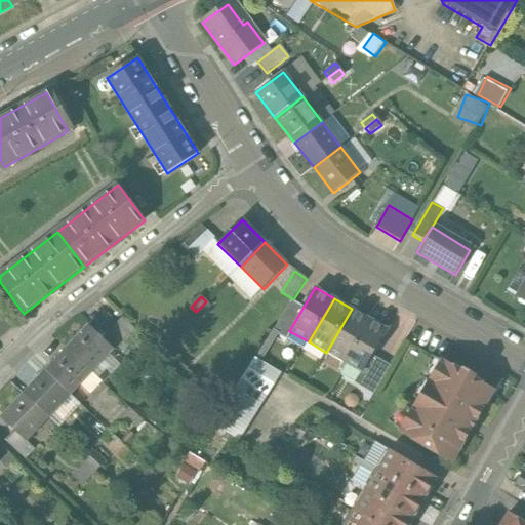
[(293,300),(273,332),(286,340),(291,332),(289,331),(304,307),(293,300)]
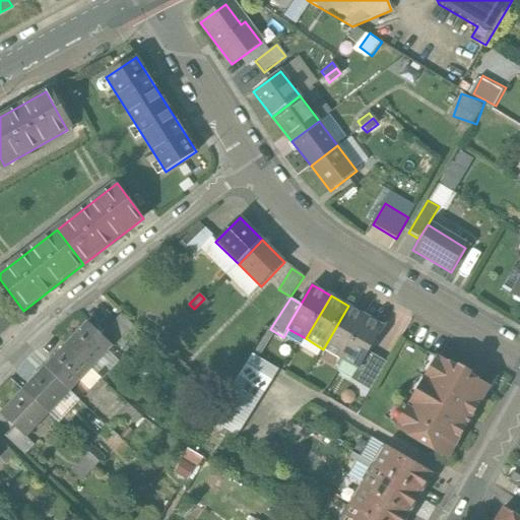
[(209,304),(204,299),(194,309),(199,314),(209,304)]
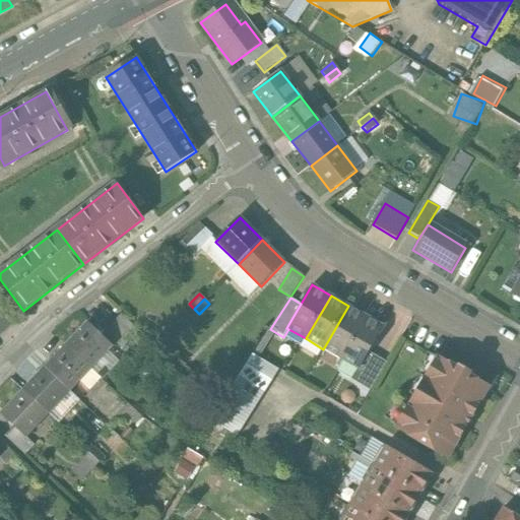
[(0,304),(0,333),(15,318),(0,304)]
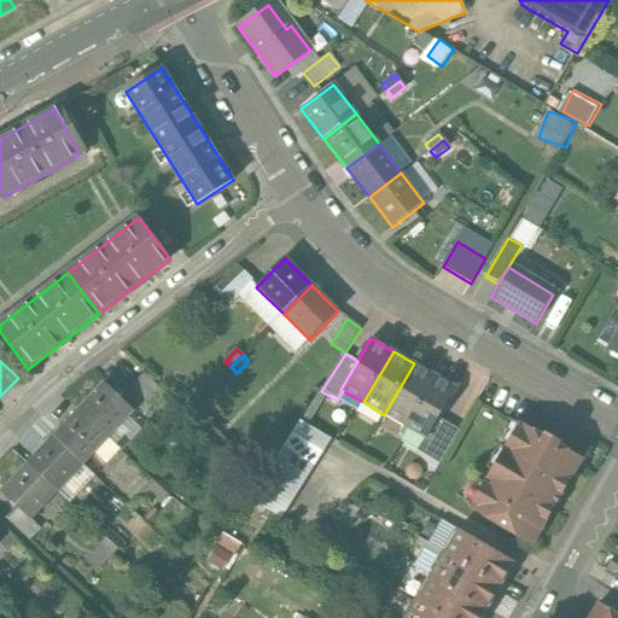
[(414,363),(384,415),(404,427),(435,375),(414,363)]
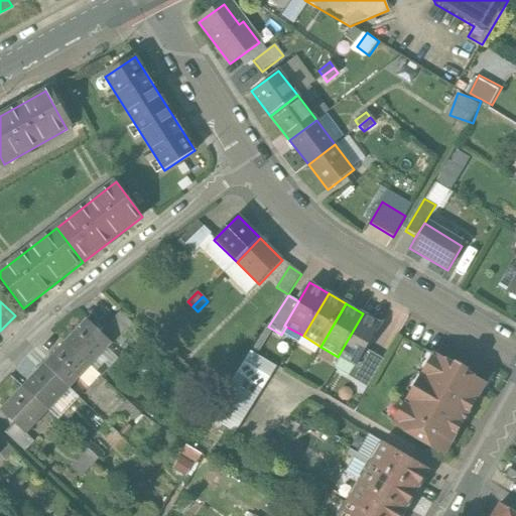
[(338,357),(335,362),(336,369),(349,376),(351,373),(355,367),(356,367),(366,350),(381,324),(363,313),(338,357)]
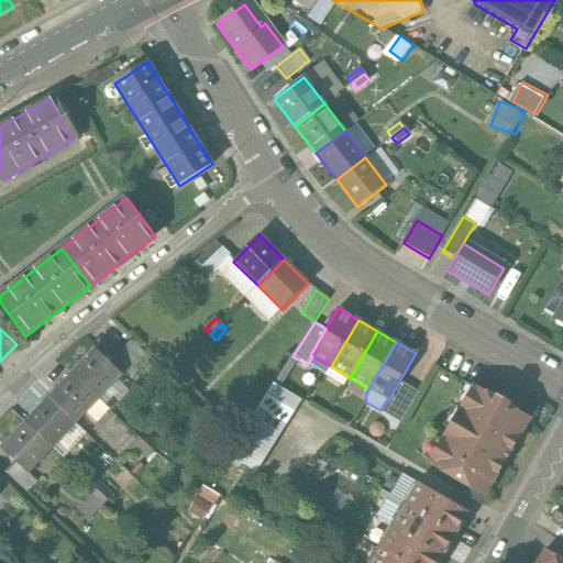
[(120,375),(95,350),(72,374),(98,398),(120,375)]
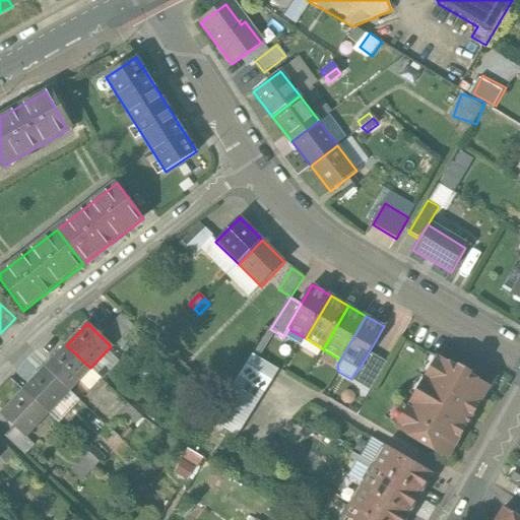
[(90,368),(66,345),(45,368),(68,391),(90,368)]
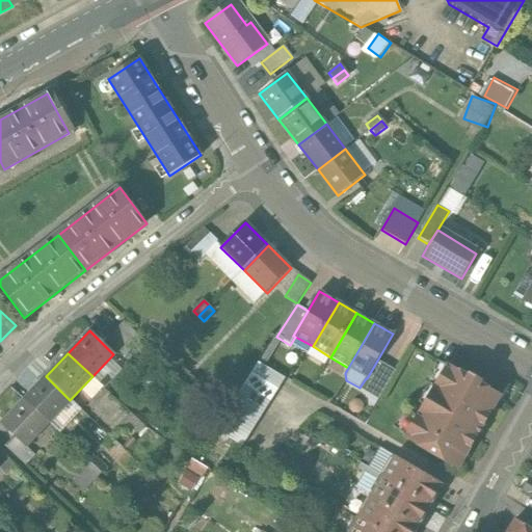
[(396,371),(377,361),(367,378),(366,378),(362,384),(381,396),(396,371)]
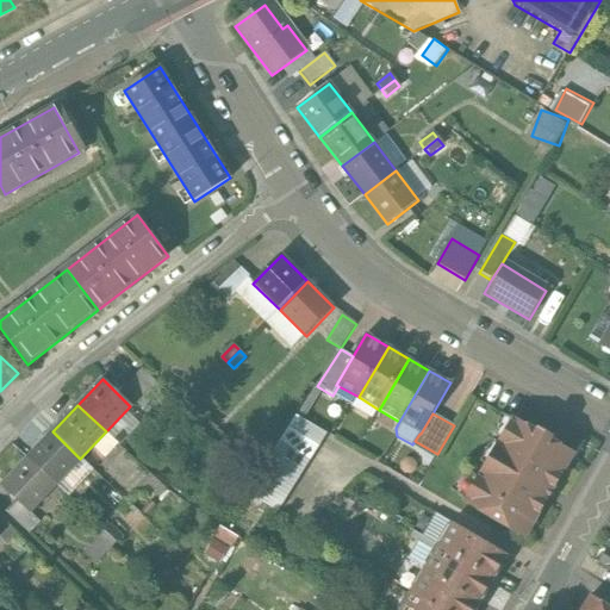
[(327,434),(297,417),(288,430),(318,448),(327,434)]
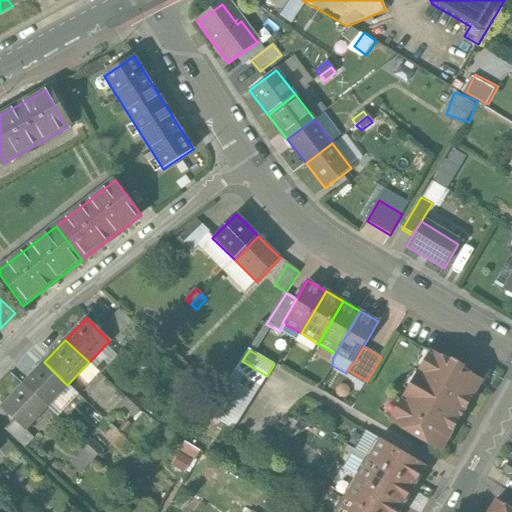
[(420,375),(410,391),(408,390),(392,418),(411,429),(409,433),(420,440),(423,436),(441,446),(448,433),(451,434),(460,419),(457,418),(461,411),(464,412),(473,397),(470,395),(479,381),(461,370),(463,367),(452,361),(450,364),(430,352),(418,374),(420,375)]
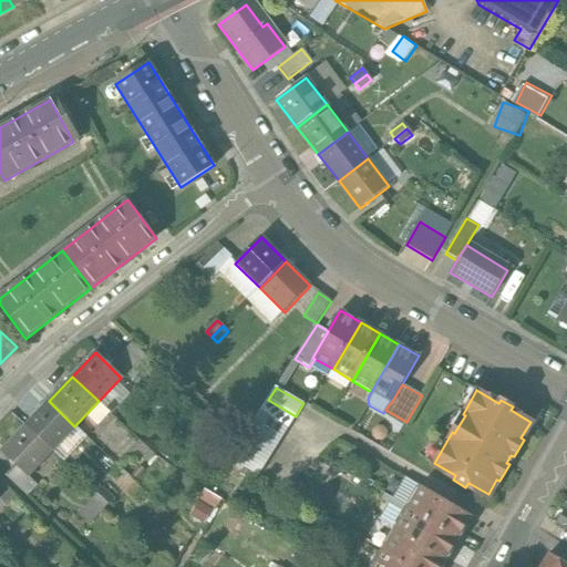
[(296,416),(268,400),(260,412),(288,428),(296,416)]
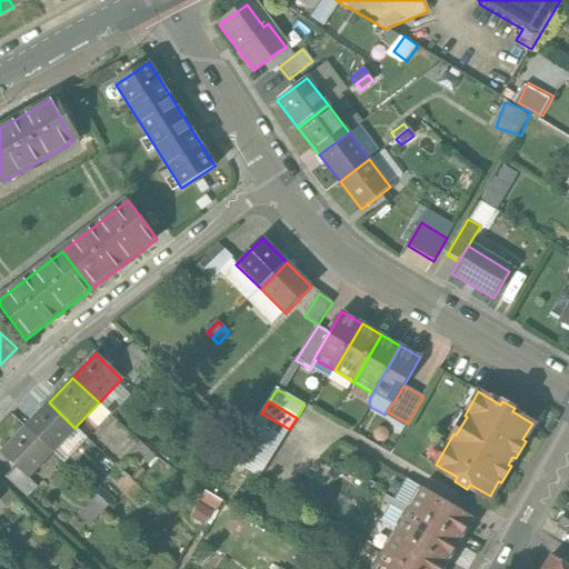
[(75,428),(49,402),(26,427),(51,452),(75,428)]
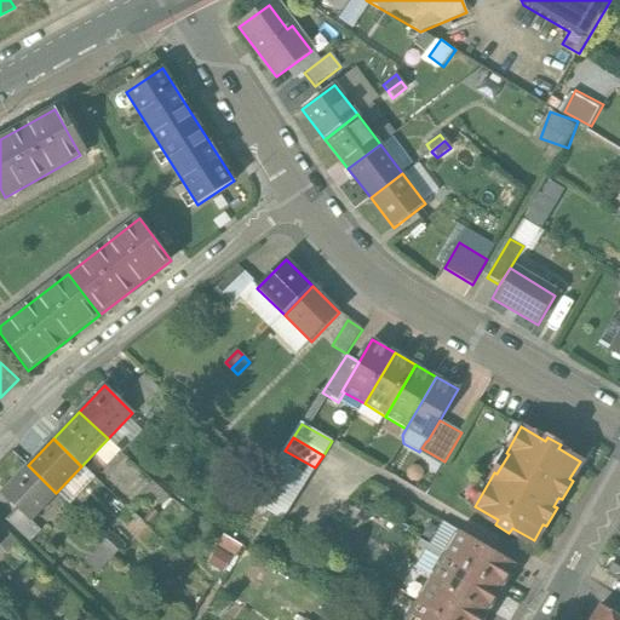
[(315,468),(285,451),(276,464),(306,482),(315,468)]
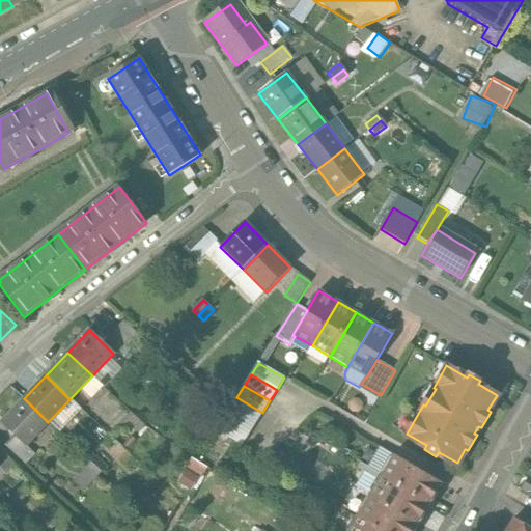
[(262,413),(236,397),(229,409),(256,423),(262,413)]
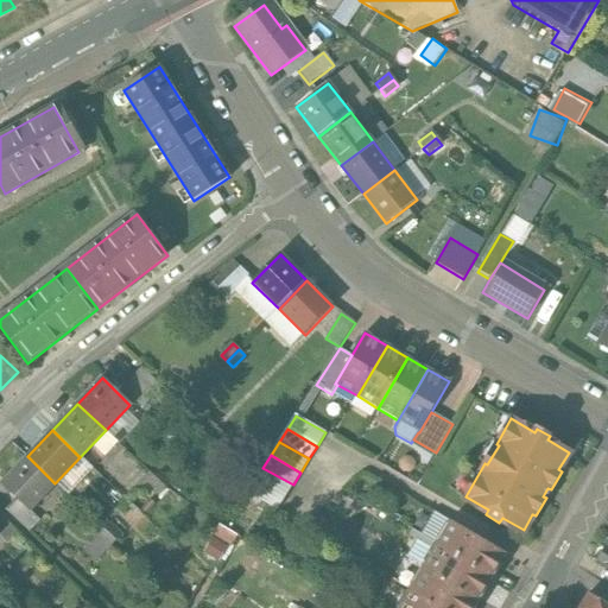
[(27,456),(0,485),(29,511),(55,483),(27,456)]
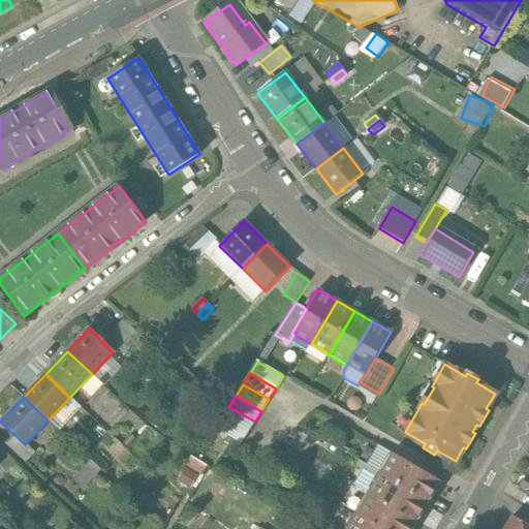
[(255,422),(228,407),(222,418),(248,433),(255,422)]
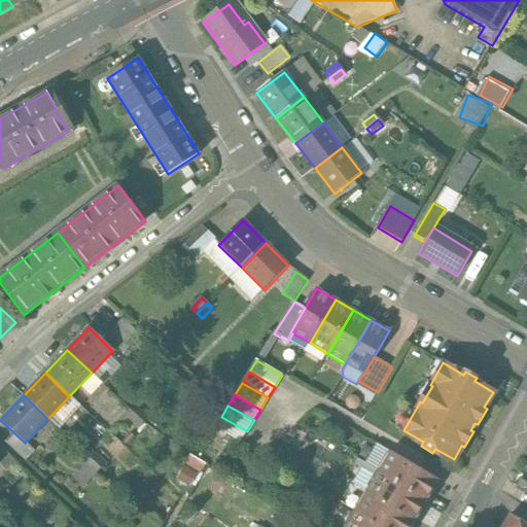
[(147,418),(137,408),(133,413),(143,423),(147,418)]
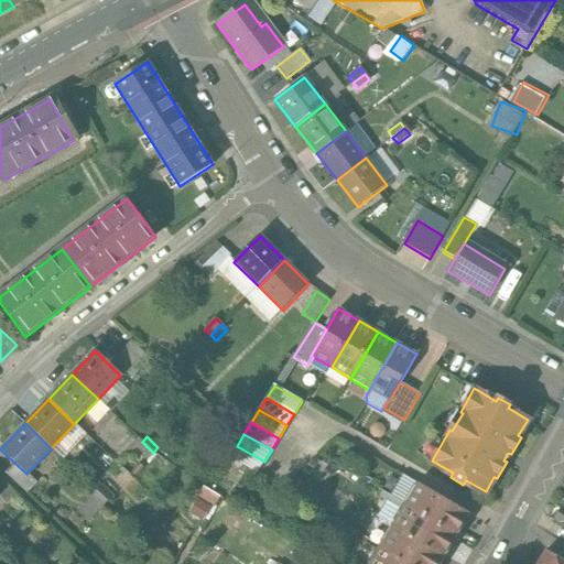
[(153,453),(142,442),(137,447),(148,458),(153,453)]
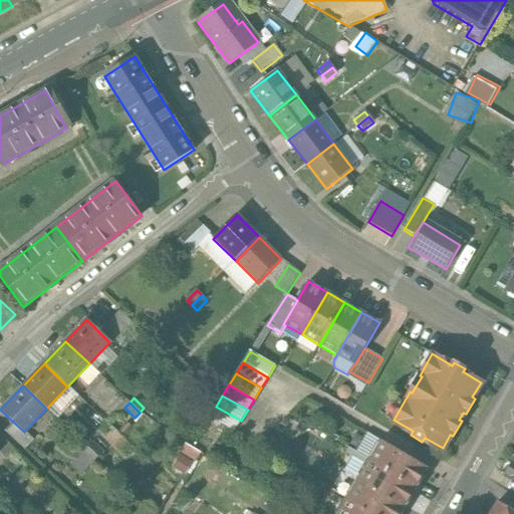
[(241,421),(216,407),(208,418),(234,433),(241,421)]
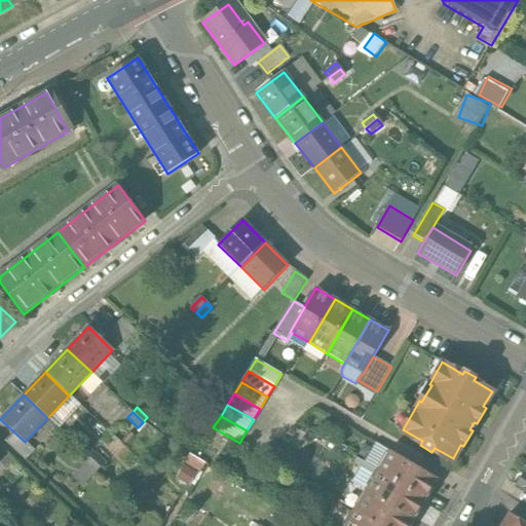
[(15,460),(0,445),(0,465),(5,471),(15,460)]
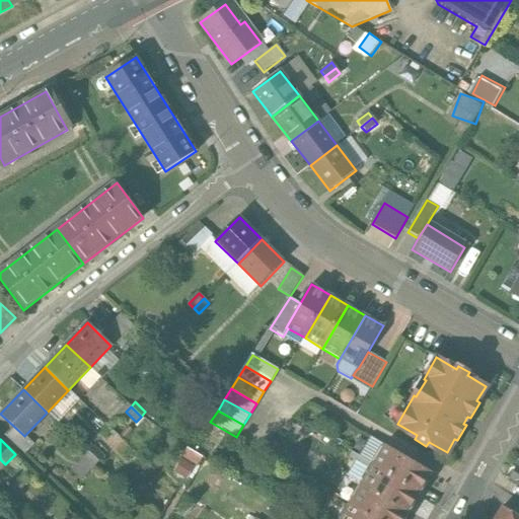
[(432,472),(384,445),(373,464),(420,493),(432,472)]
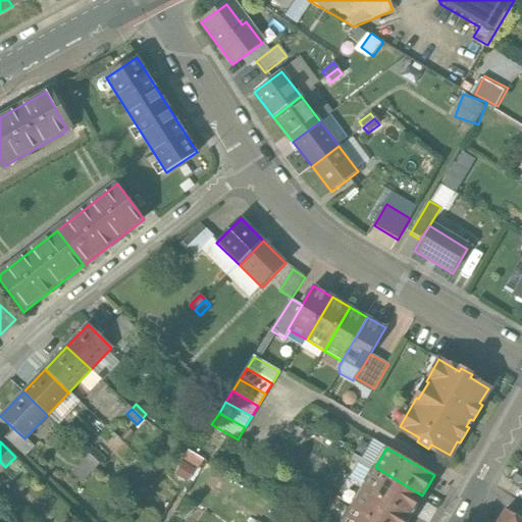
[(104,459),(93,449),(89,454),(99,464),(104,459)]
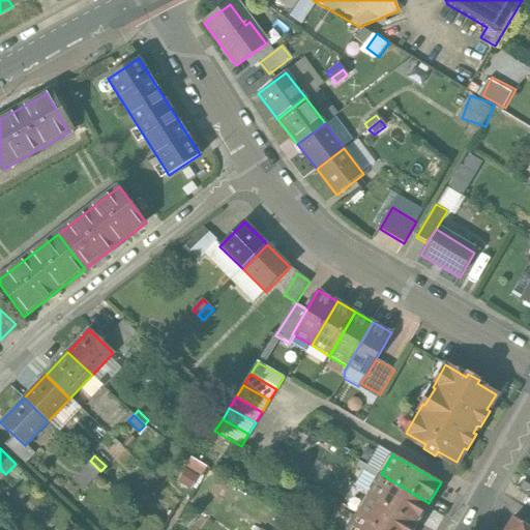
[(195,455),(181,480),(196,488),(208,463),(195,455)]
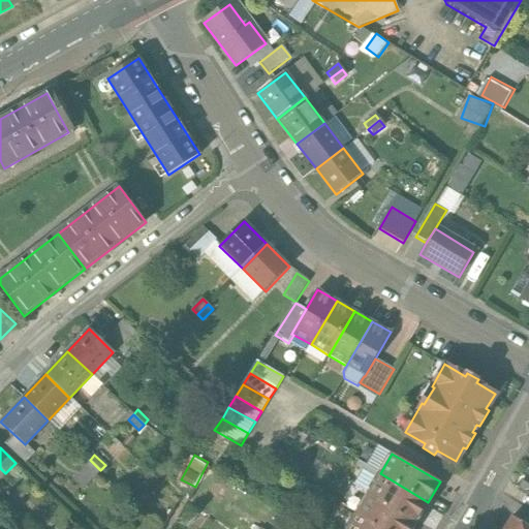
[(100,470),(90,460),(85,465),(95,475),(100,470)]
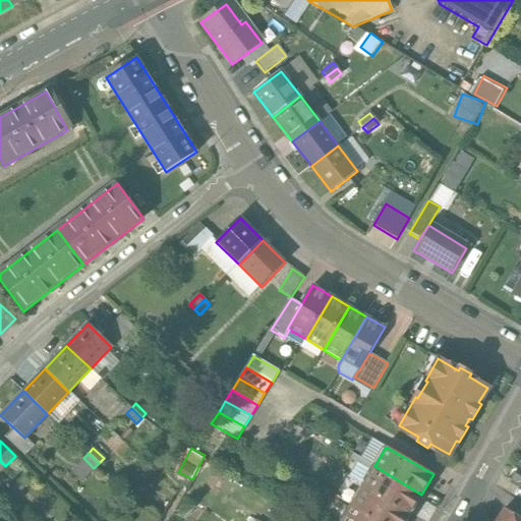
[(421,495),(374,466),(363,486),(410,514),(421,495)]
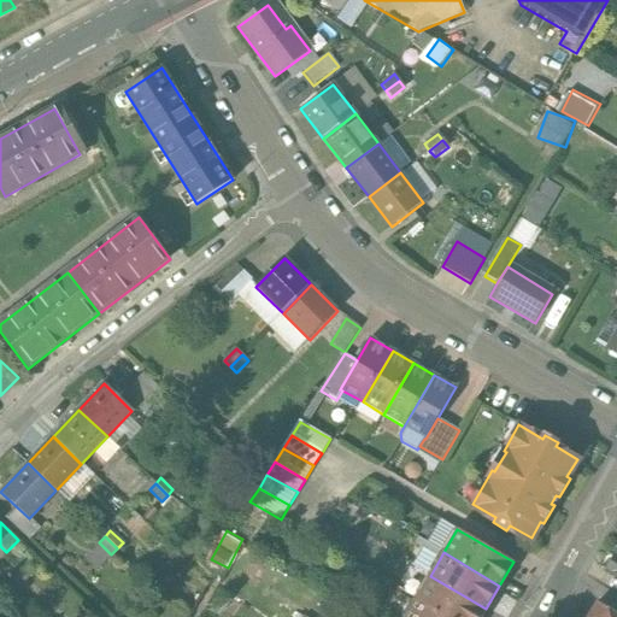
[(480,616),(486,609),(430,576),(416,599),(447,616),(480,616)]
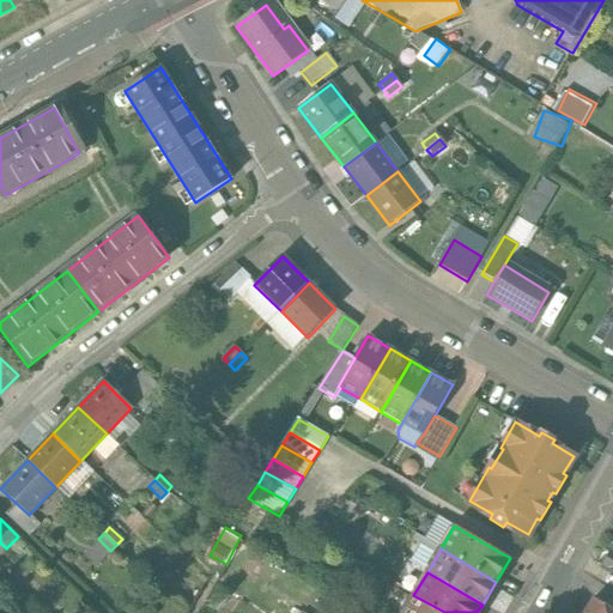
[(444,612),(413,595),(402,612),(444,612)]
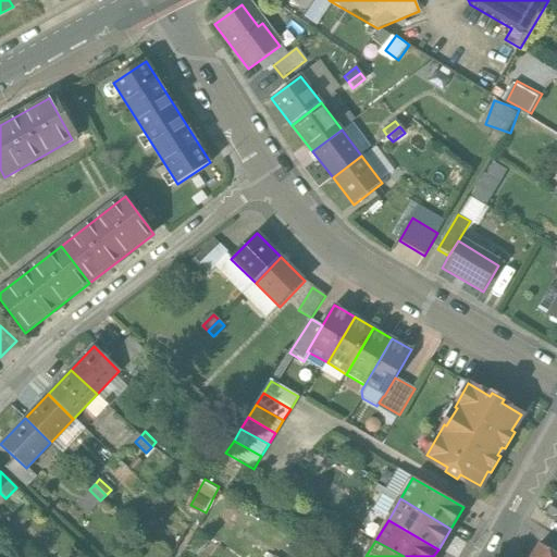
[(556,556),(556,555),(540,545),(532,556),(556,556)]
